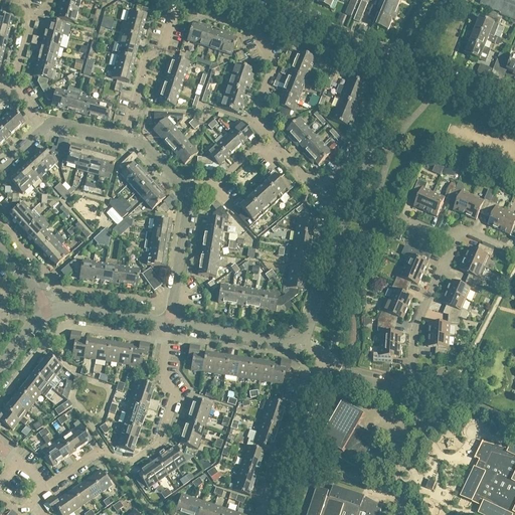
[(78,12),(80,1),(78,0),(62,0),(59,0),(57,6),(78,12)]
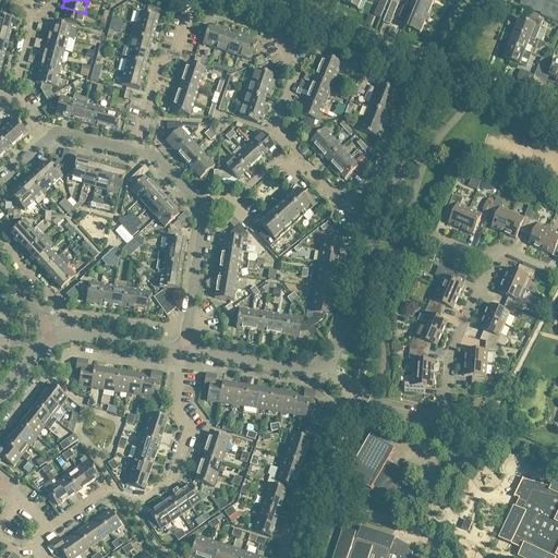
[(358,9),(361,0),(346,0),(344,3),(358,9)]
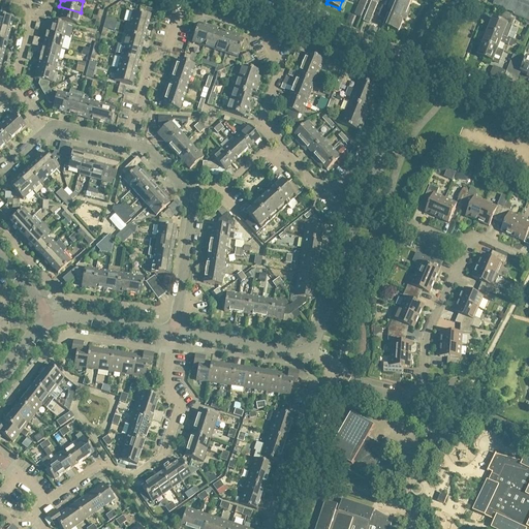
[(407,9),(410,0),(396,0),(395,4),(407,9)]
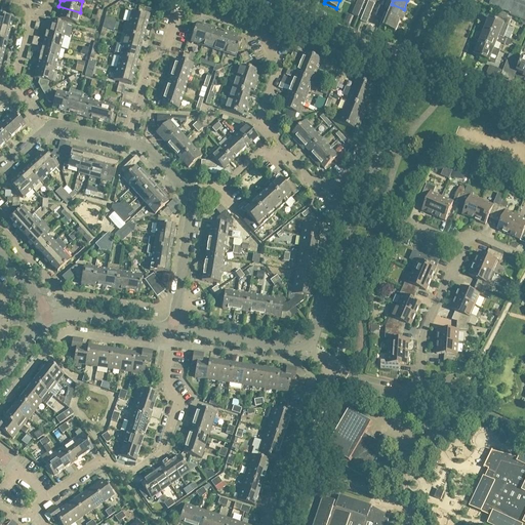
[(524,0),(490,0),(488,6),(499,11),(506,13),(524,22),(524,0)]
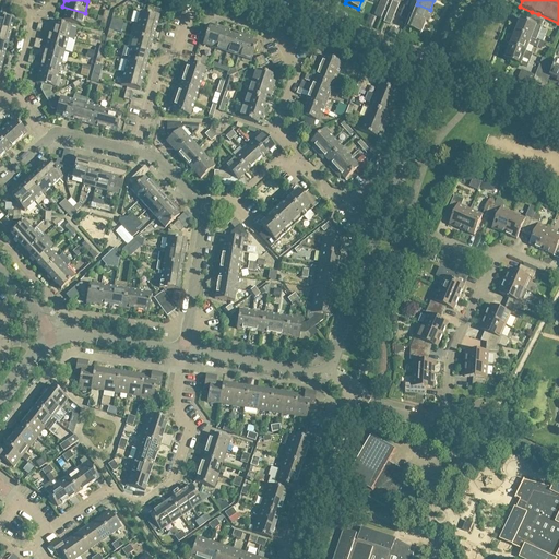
[(392,1),(390,8),(396,10),(399,4),(392,1)]
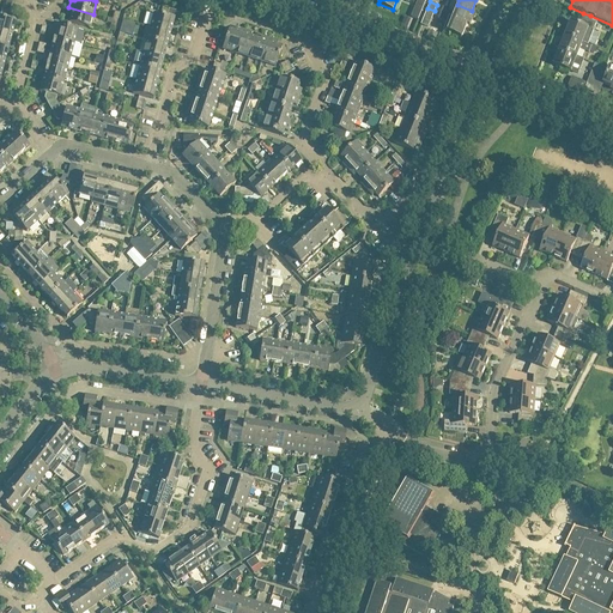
[(418,19),(423,7),(417,4),(411,17),(418,19)]
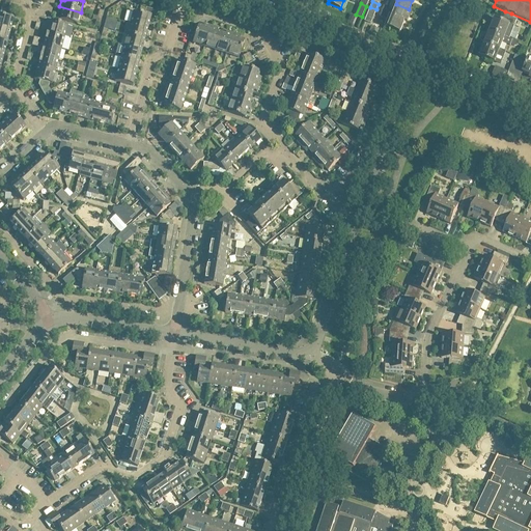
[(407,16),(409,9),(396,4),(393,10),(384,6),(382,11),(404,21),(407,22),(410,17),(407,16)]
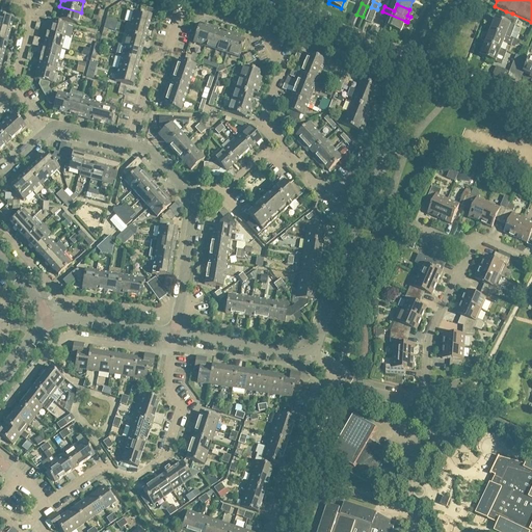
[(77,24),(81,12),(59,6),(58,14),(60,15),(59,19),(77,24)]
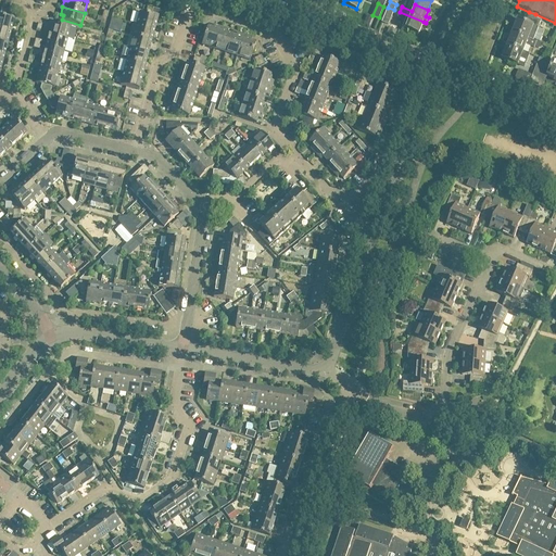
[(388,25),(394,10),(388,8),(381,22),(388,25)]
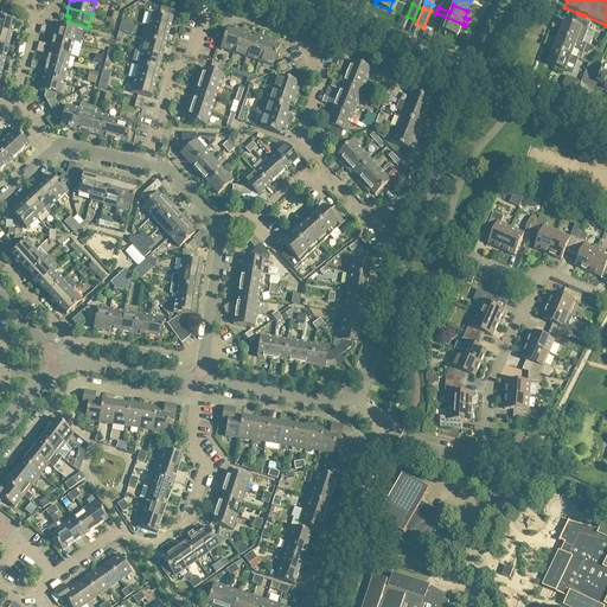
[(168,32),(172,19),(152,13),(148,27),(168,32)]
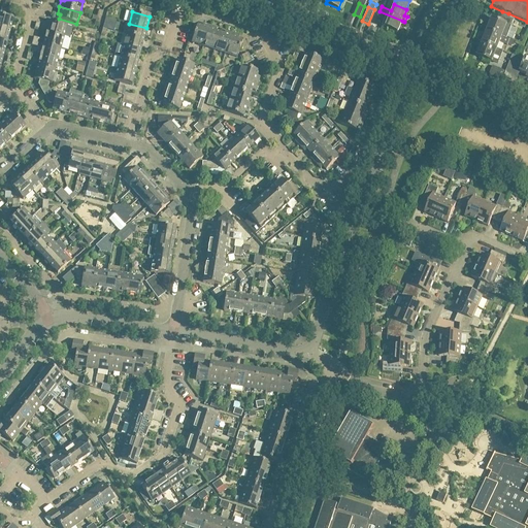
[(397,32),(402,21),(380,11),(377,17),(385,20),(382,26),(397,32)]
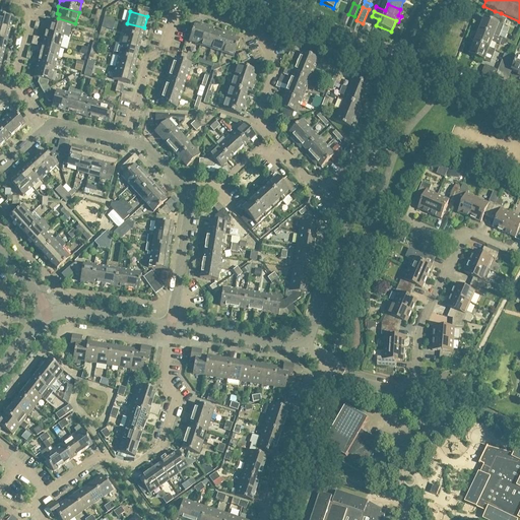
[(503,25),(505,20),(499,17),(501,13),(495,11),(491,20),(483,17),(479,29),(495,36),(499,24),(503,25)]
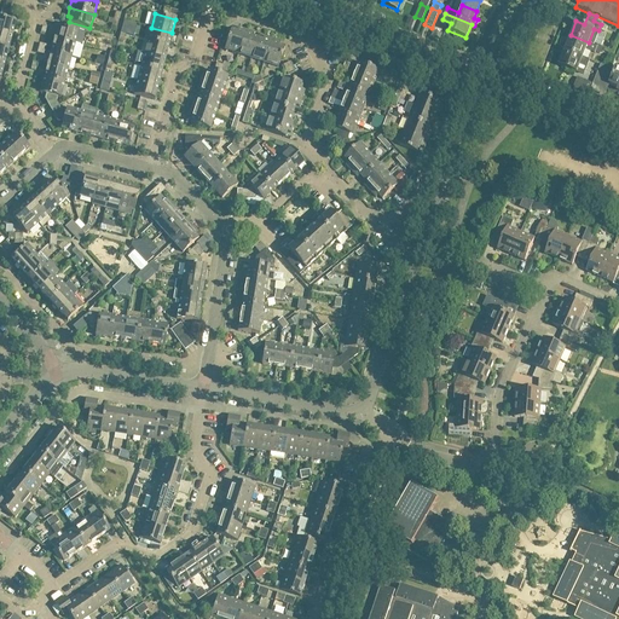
[(0,33),(12,36),(16,22),(0,17),(0,33)]
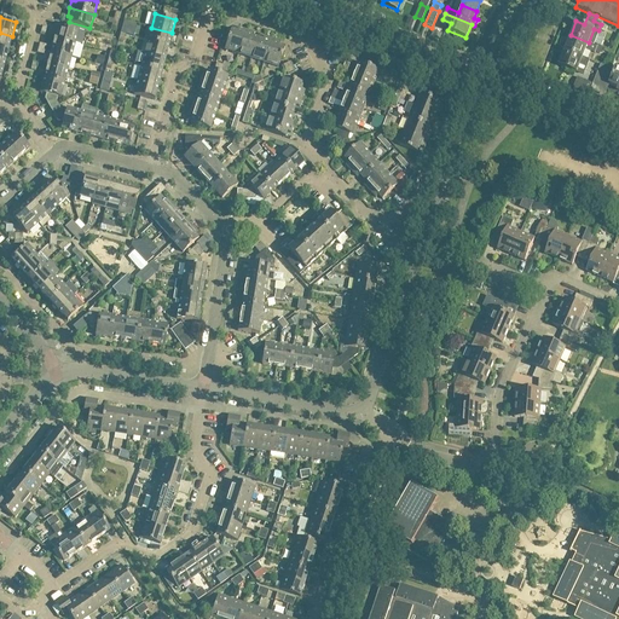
[(119,21),(114,19),(109,18),(108,23),(113,24),(111,28),(116,29),(119,21)]
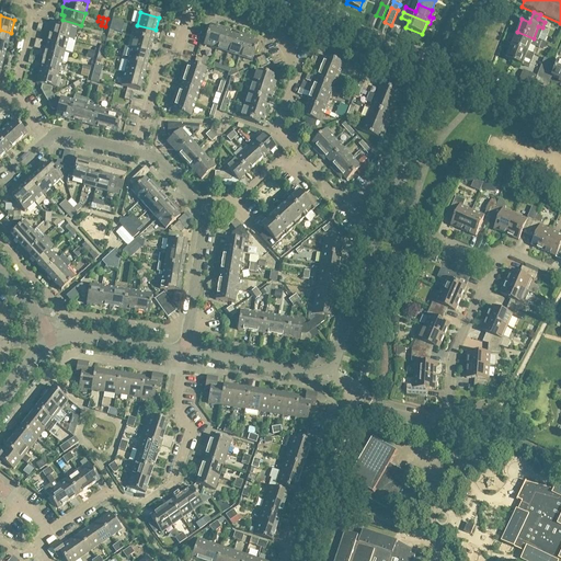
[(68,39),(71,26),(53,22),(48,34),(68,39)]
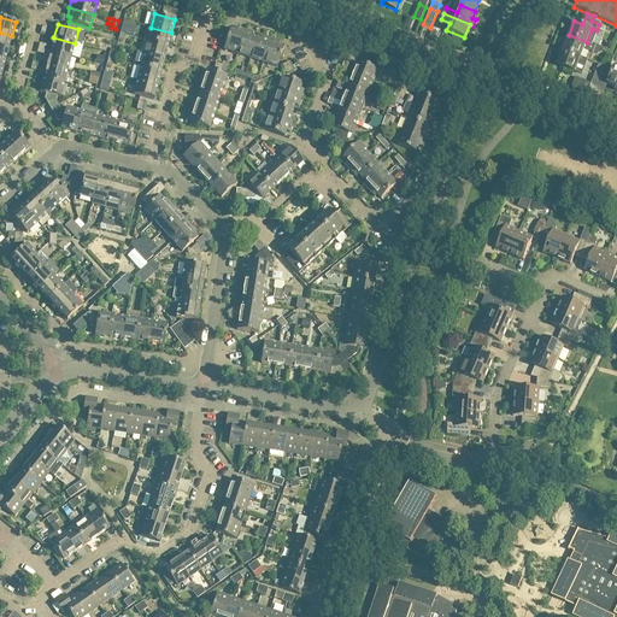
[(238,53),(245,30),(236,27),(235,30),(230,29),(223,50),(238,53)]
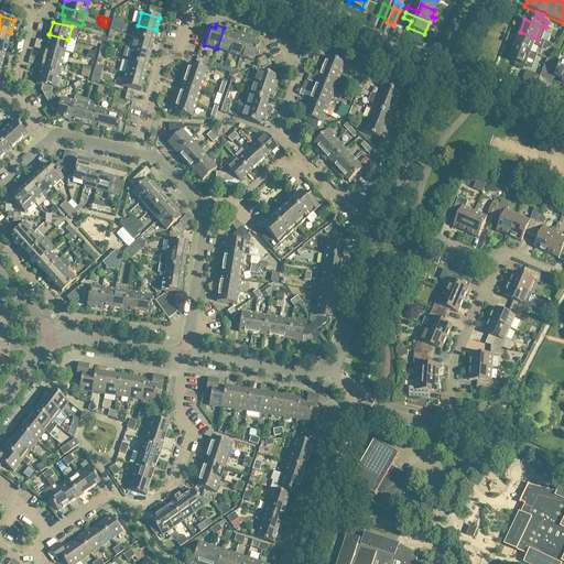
[(134,38),(153,42),(156,30),(138,25),(134,38)]
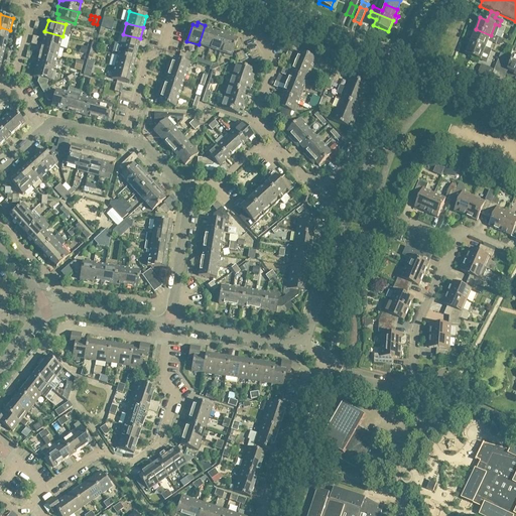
[(209,48),(215,31),(211,30),(212,27),(205,25),(199,44),(209,48)]
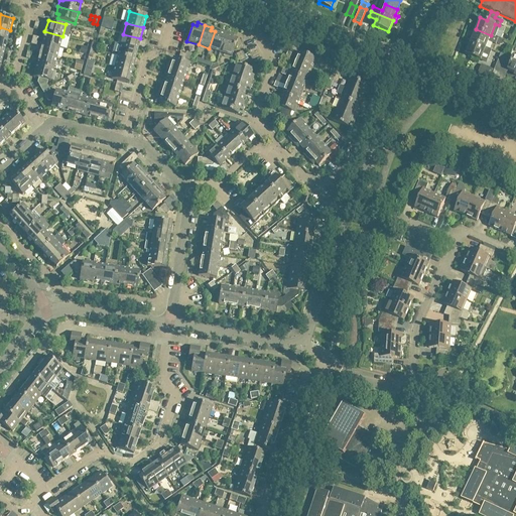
[(10,30),(0,27),(0,38),(7,41),(10,30)]
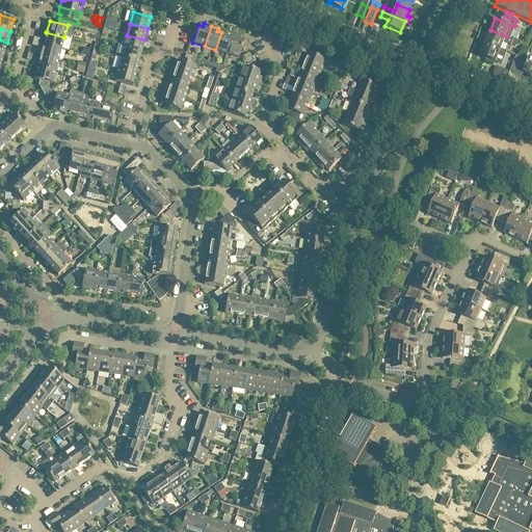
[(513,40),(506,36),(490,30),(485,43),(501,49),(503,43),(511,46),(511,45),(513,40)]
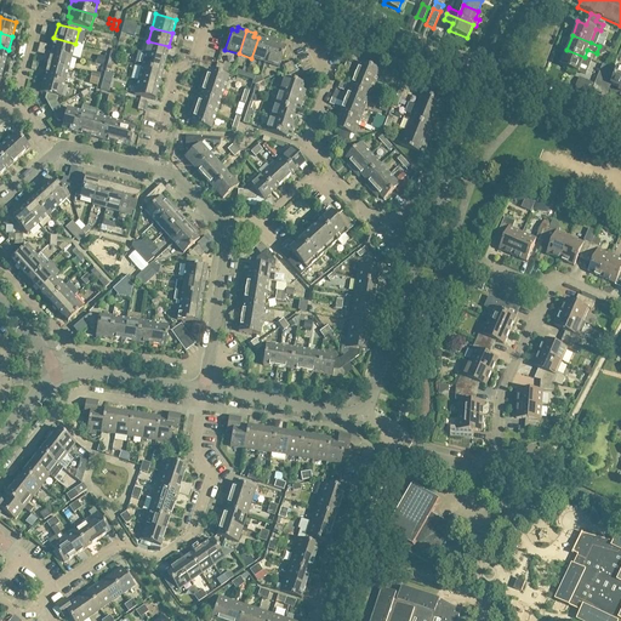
[(265,63),(273,39),(265,36),(263,40),(258,38),(251,58),(265,63)]
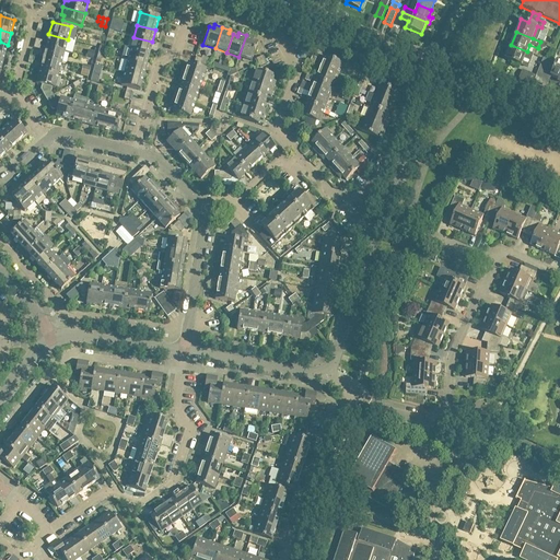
[(65,51),(68,39),(48,34),(45,46),(65,51)]
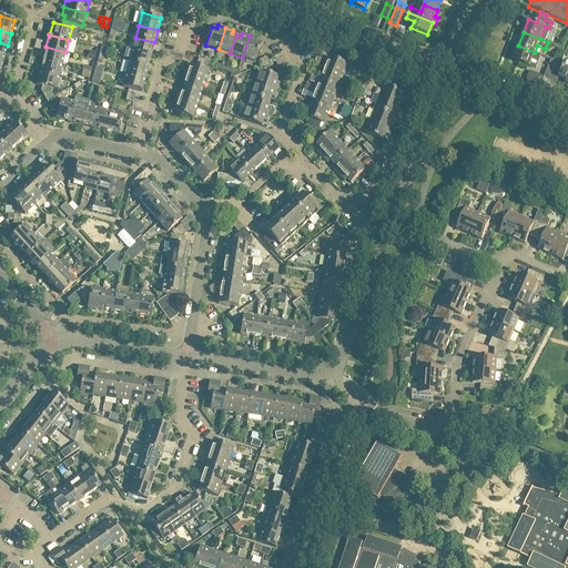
[(254,61),(261,43),(256,41),(257,38),(250,36),(242,58),(254,61)]
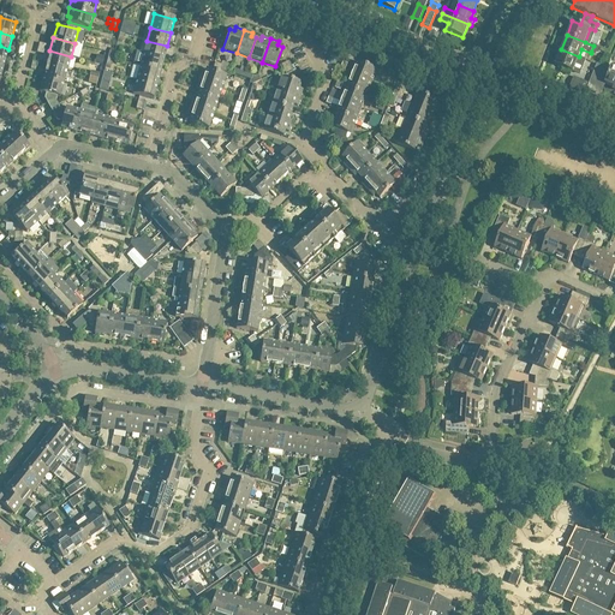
[(163,59),(167,46),(147,41),(143,54),(163,59)]
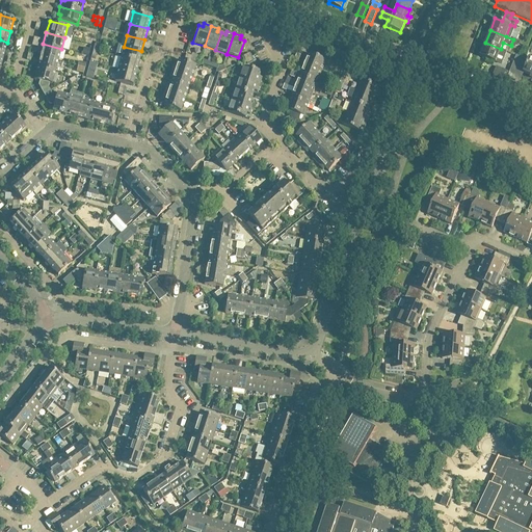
[(506,52),(501,49),(485,43),(480,55),(501,63),(506,52)]
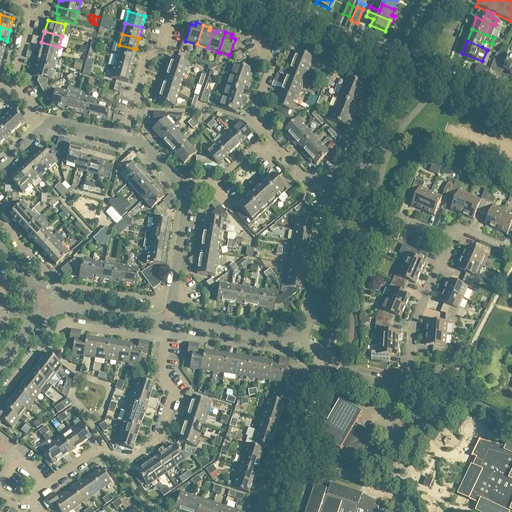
[(56,58),(59,47),(41,42),(39,53),(56,58)]
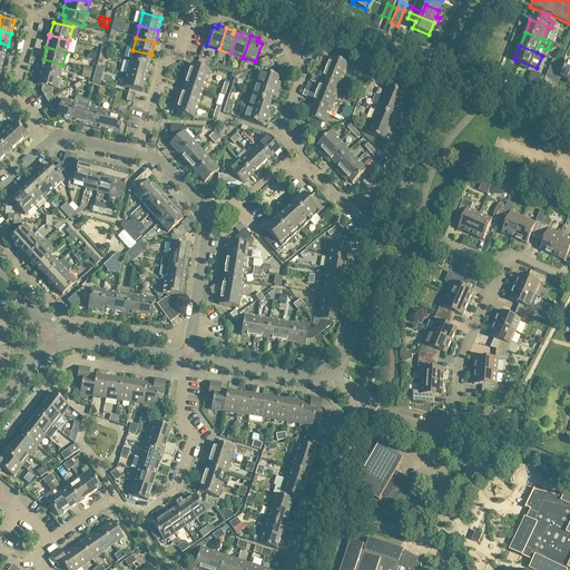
[(148,67),(151,55),(133,50),(129,49),(128,49),(126,49),(124,60),(129,61),(129,62),(148,67)]
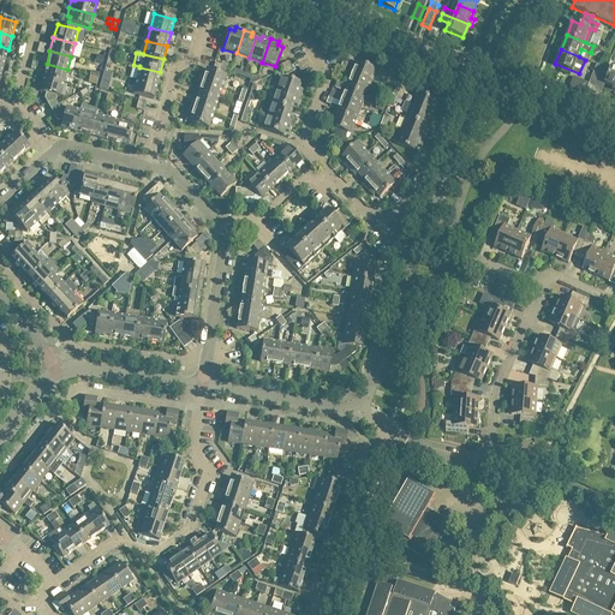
[(371,83),(377,70),(357,61),(352,75),(371,83)]
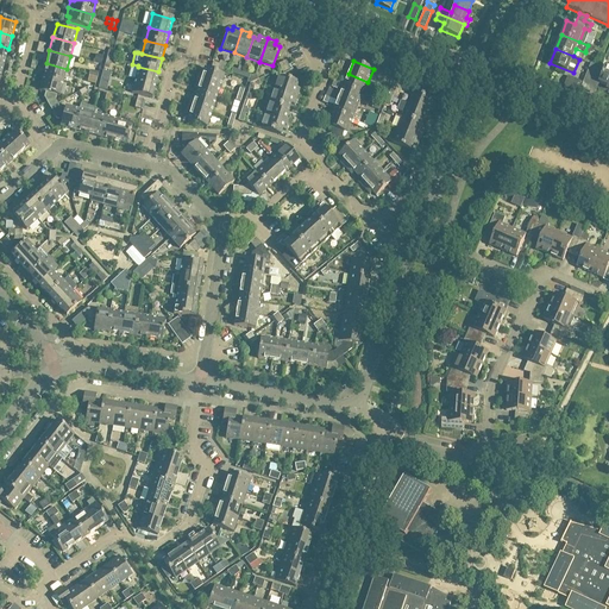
[(63,82),(67,69),(46,63),(43,76),(63,82)]
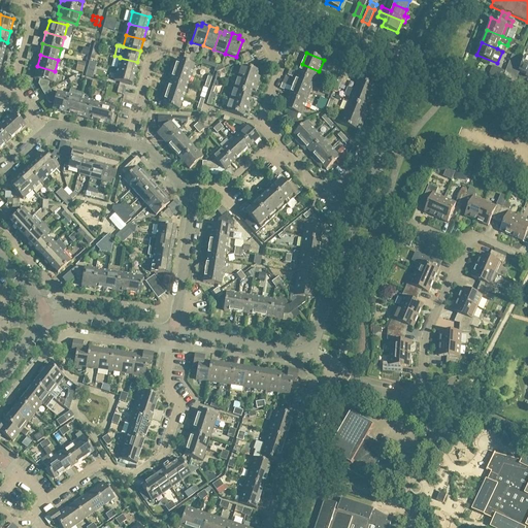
[(514,69),(519,57),(513,55),(507,67),(514,69)]
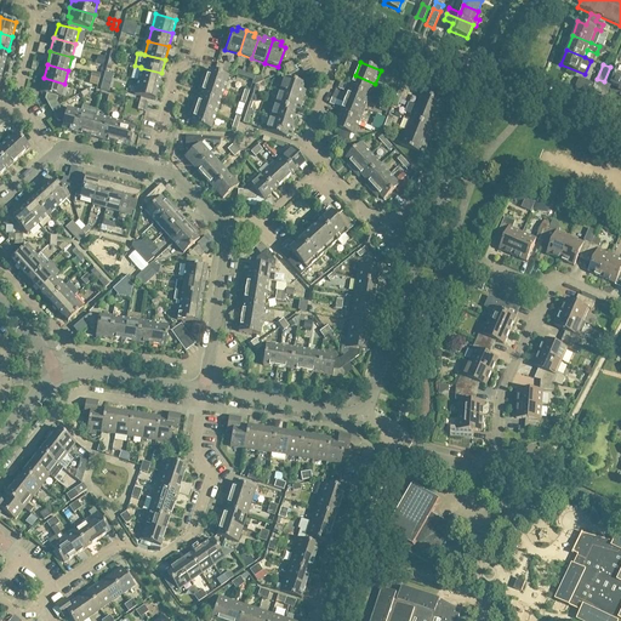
[(620,89),(620,67),(617,67),(616,70),(610,67),(604,81),(611,85),(620,89)]
